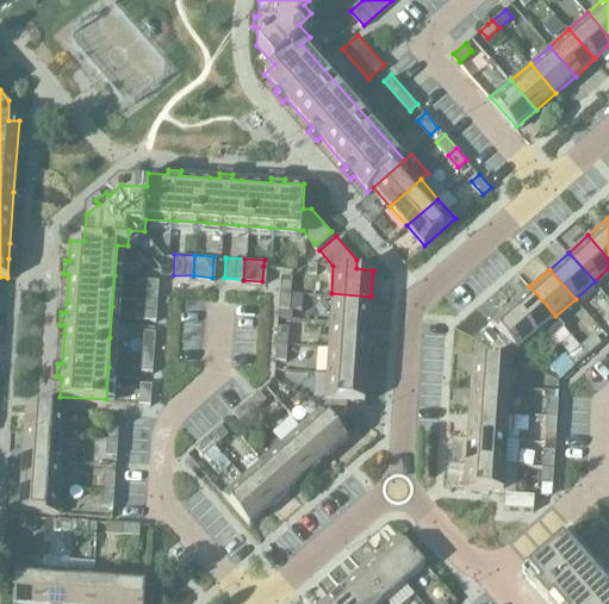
[(137,275),(136,296),(145,296),(156,297),(156,296),(157,278),(147,276),(137,275)]
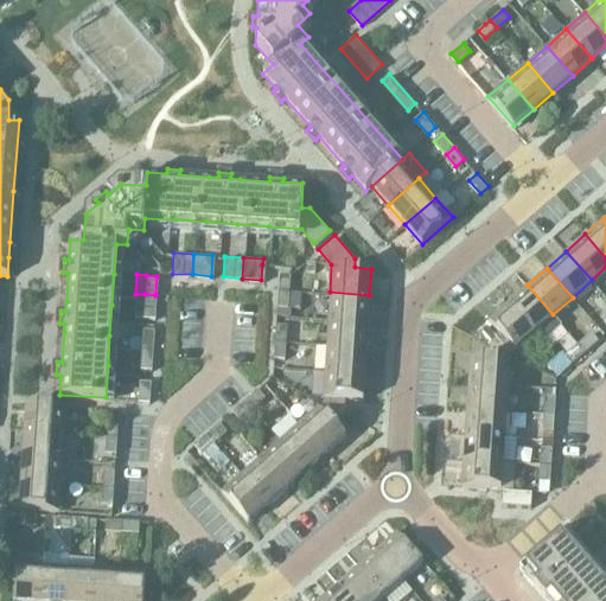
[(279,275),(278,289),(287,291),(288,275),(279,275)]
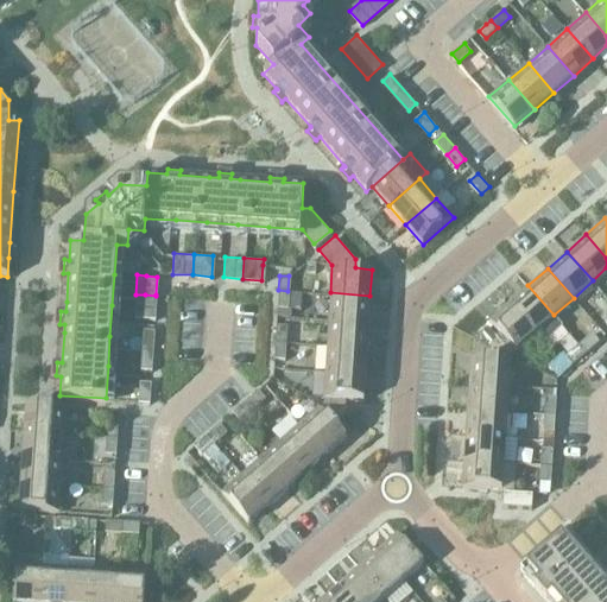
[(528,285),(509,303),(535,331),(542,340),(561,323),(554,315),(528,285)]
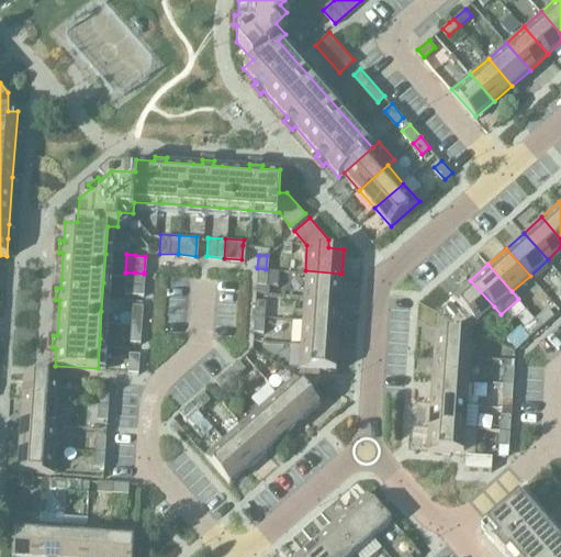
[(266,269),(257,268),(256,285),(265,286),(266,269)]
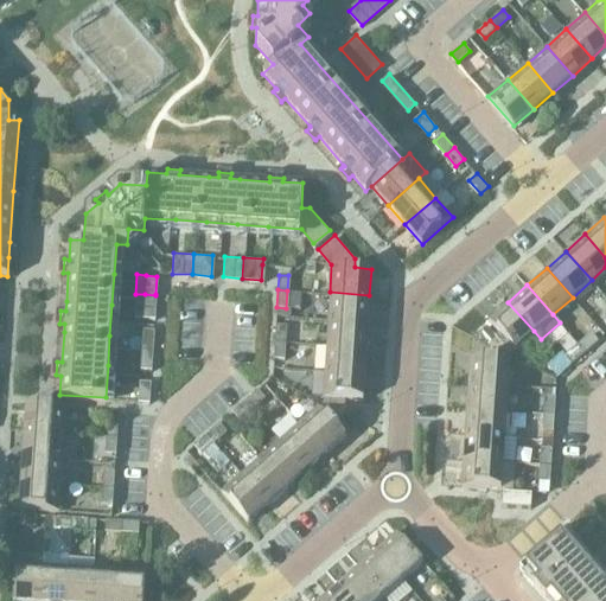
[(330,292),(327,318),(368,320),(369,295),(330,292)]
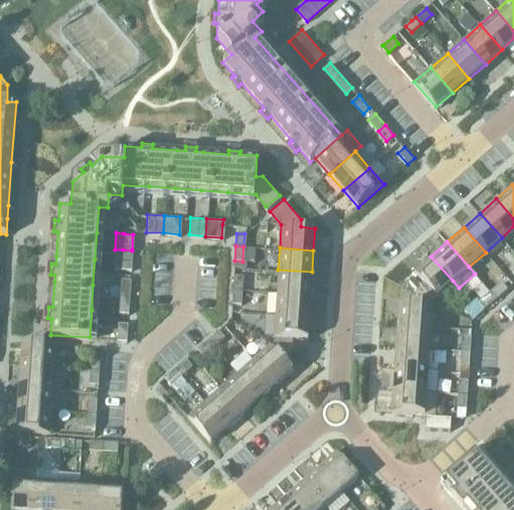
[(115,249),(114,266),(122,267),(131,267),(132,250),(123,249),(115,249)]
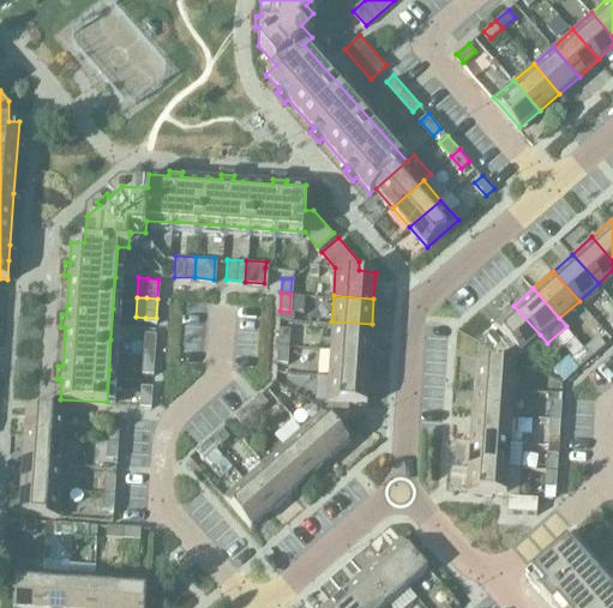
[(506,337),(496,347),(516,356),(540,335),(514,306),(493,323),(506,337)]
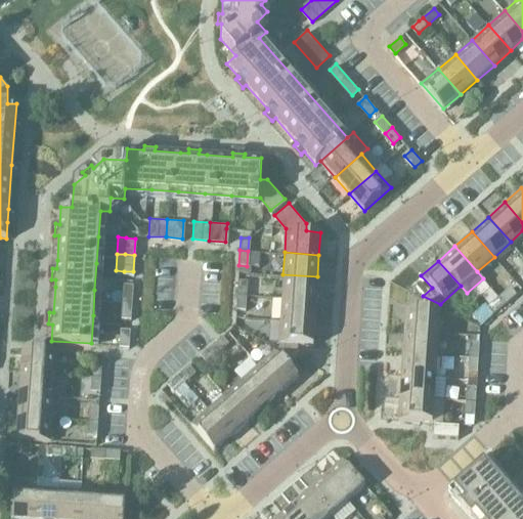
[(282,274),(281,296),(315,299),(317,276),(282,274)]
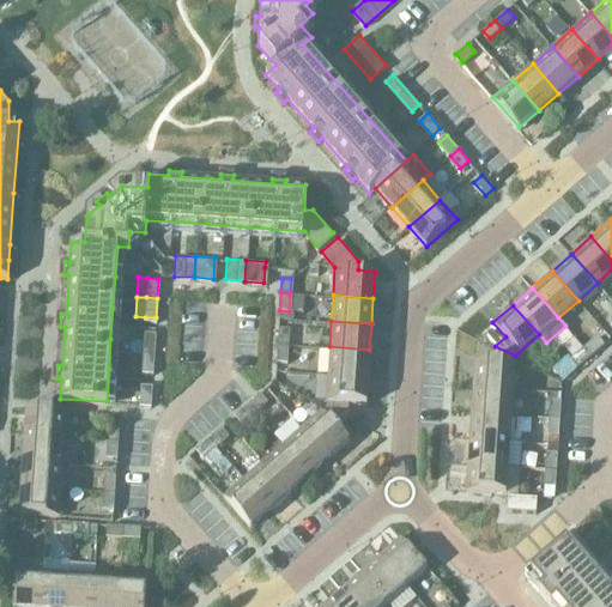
[(144,341),(143,348),(153,350),(155,329),(145,329),(144,341)]
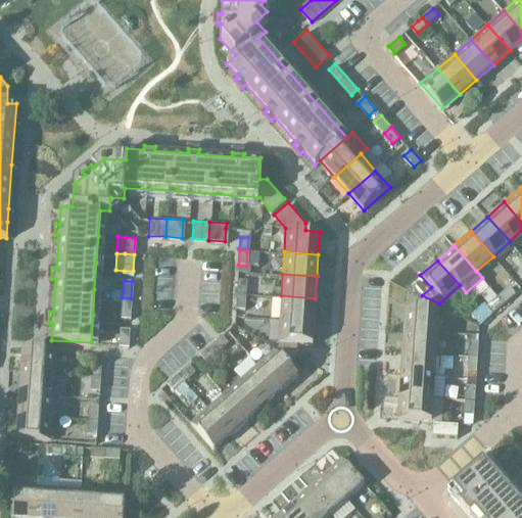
[(237,281),(236,294),(245,294),(246,281),(237,281)]
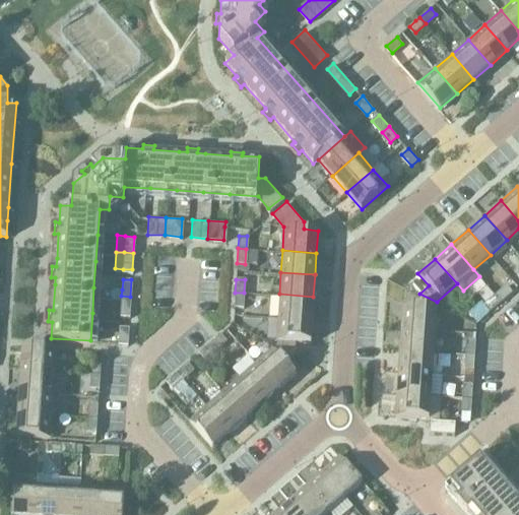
[(507,284),(496,294),(501,300),(512,291),(507,284)]
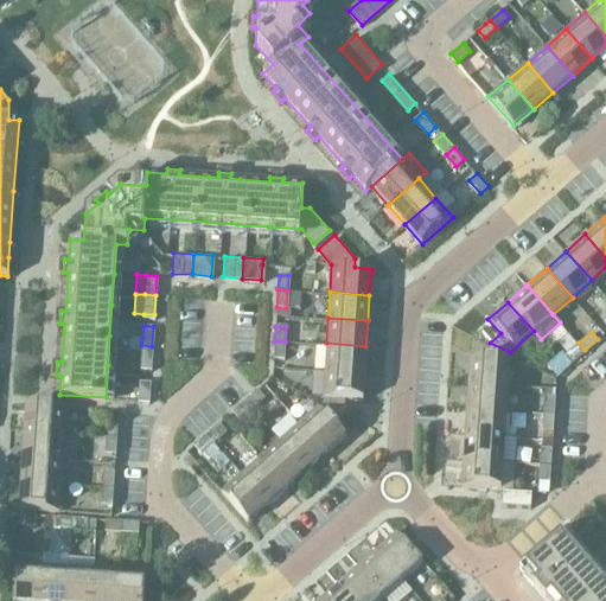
[(285,341),(274,341),(273,359),(284,359),(285,341)]
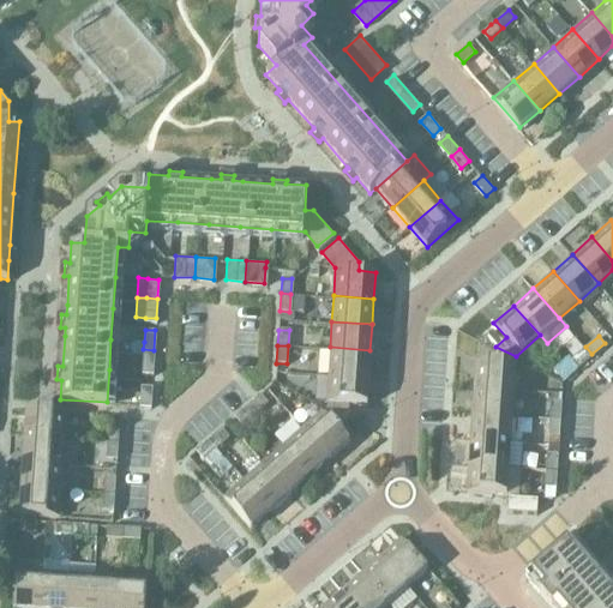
[(330,347),(328,373),(367,375),(370,350),(330,347)]
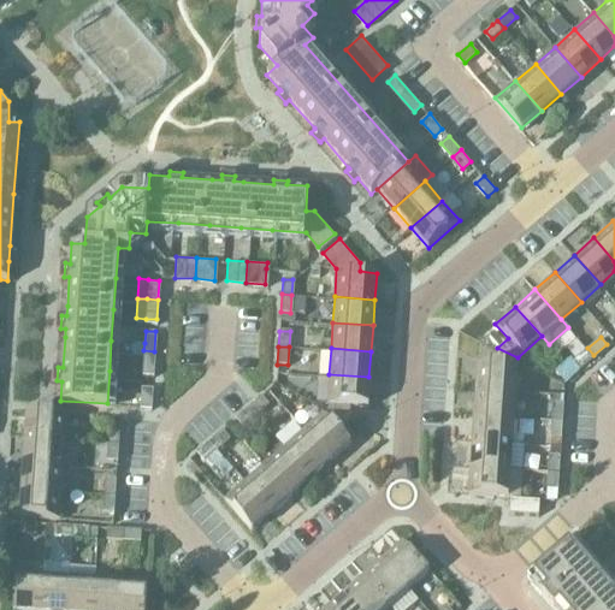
[(478,361),(475,386),(516,390),(518,357),(497,348),(496,362),(478,361)]
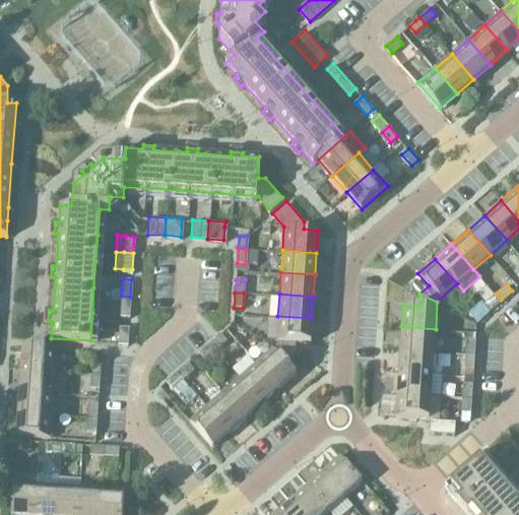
[(501,300),(496,294),(485,303),(491,309),(501,300)]
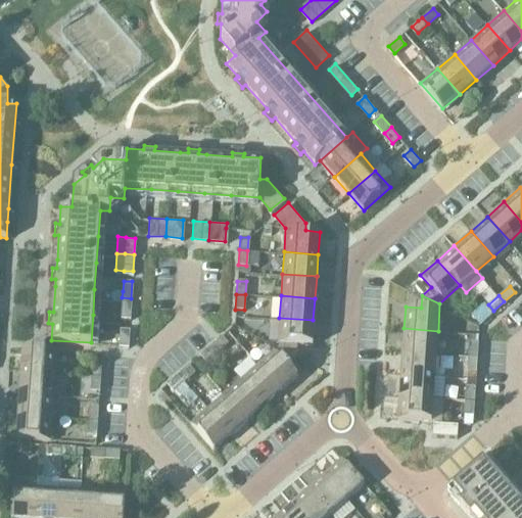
[(131,298),(122,297),(121,315),(130,315),(131,298)]
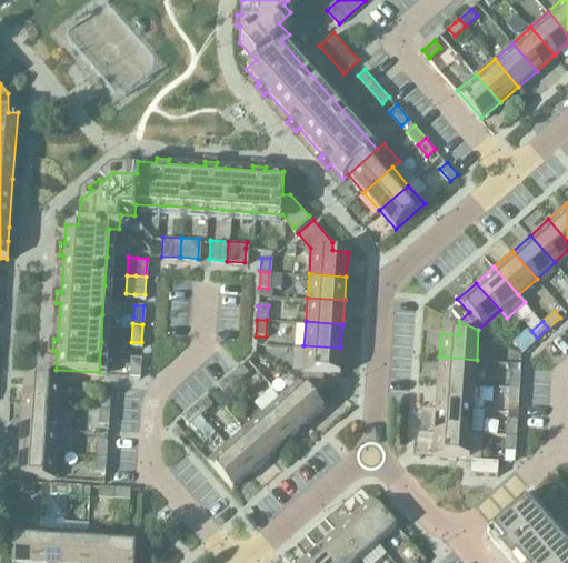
[(520,332),(511,340),(521,351),(530,343),(520,332)]
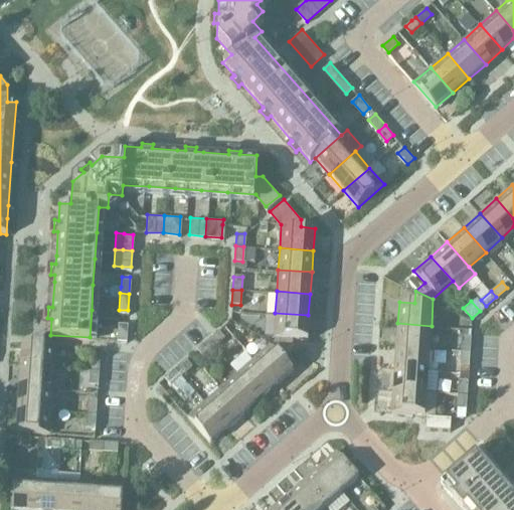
[(274,334),(274,340),(290,348),(291,348),(291,336),(307,337),(308,315),(275,313),(273,334),(274,334)]
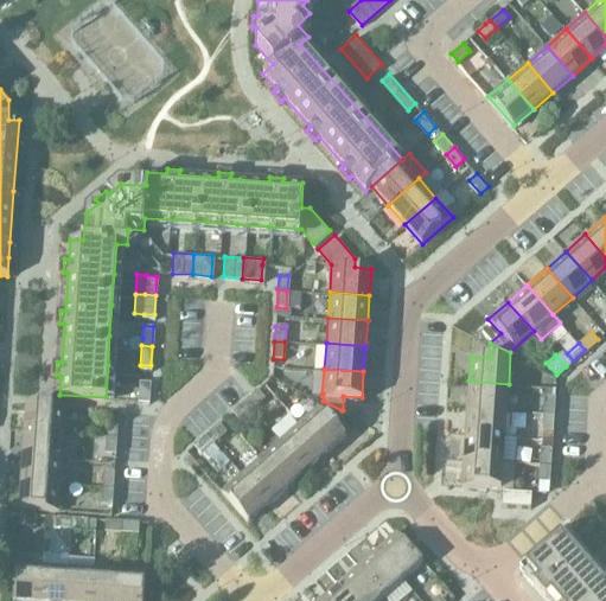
[(140,377),(138,400),(148,400),(150,378),(140,377)]
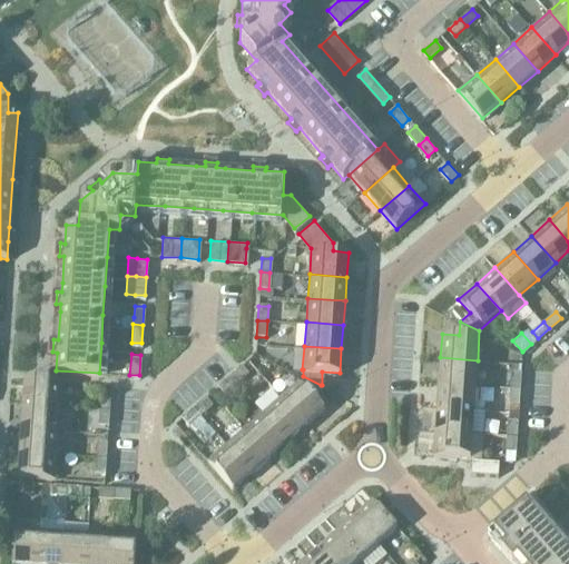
[(440,357),(439,382),(476,384),(478,360),(440,357)]
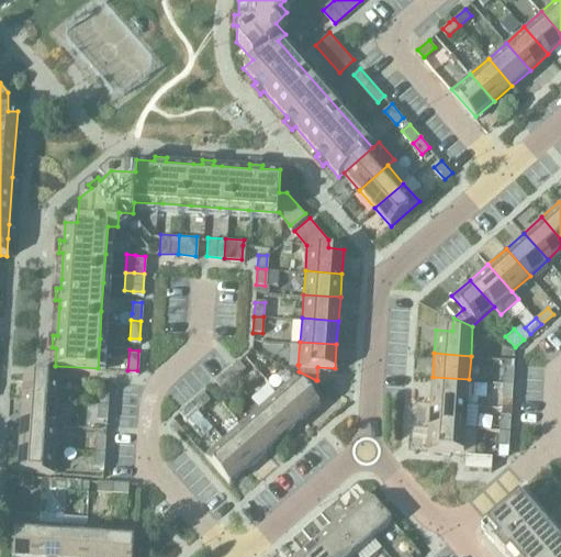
[(236,360),(226,369),(233,378),(244,368),(236,360)]
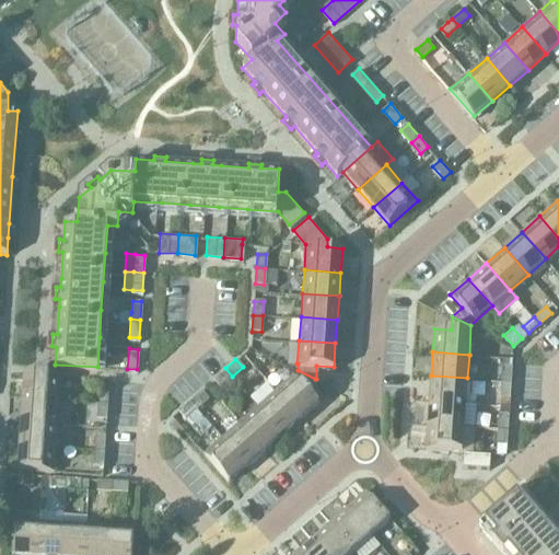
[(232,377),(225,368),(213,379),(220,386),(232,377)]
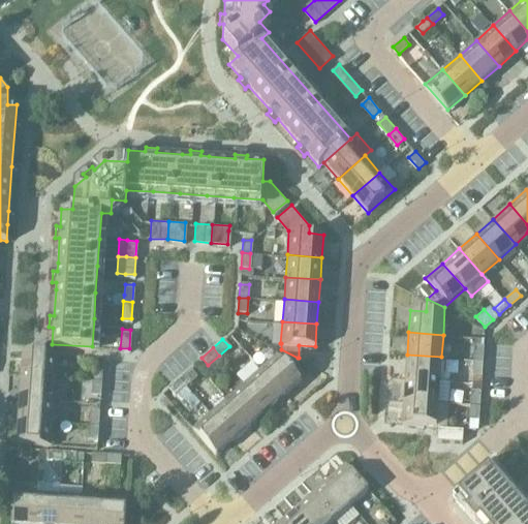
[(277,351),(258,368),(281,394),(299,378),(288,367),(298,359),(298,358),(281,349),(278,352),(277,351)]
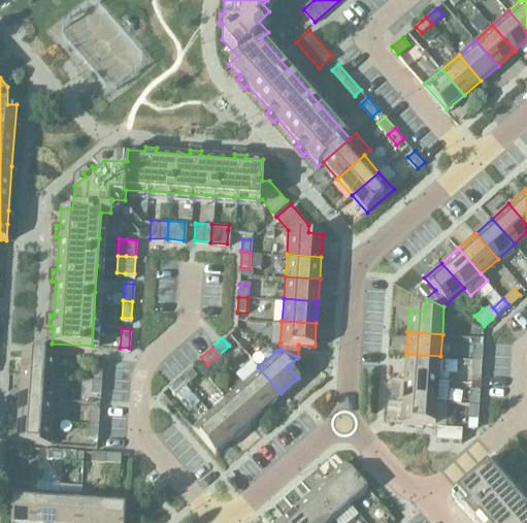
[(473,349),(472,358),(481,359),(482,350),(473,349)]
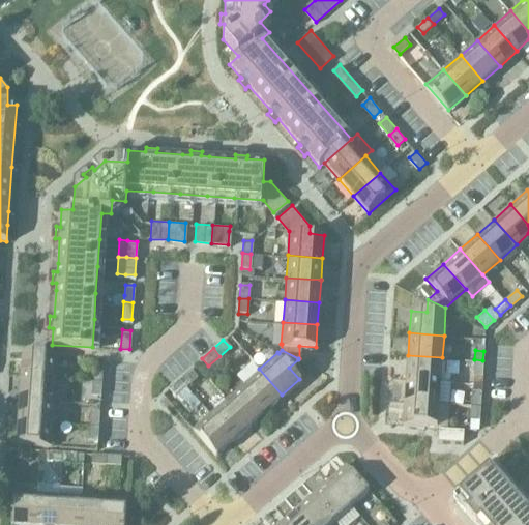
[(23,352),(22,375),(56,378),(57,355),(23,352)]
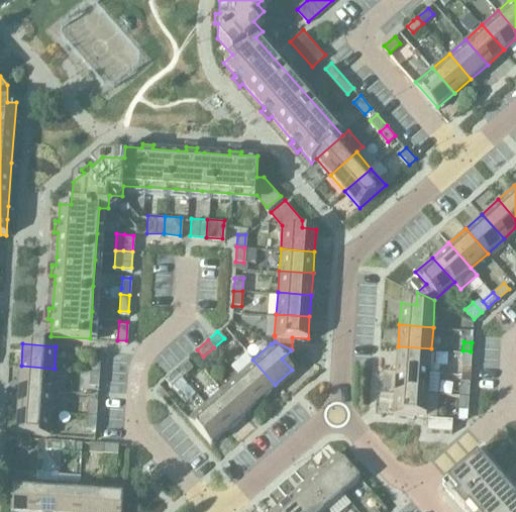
[(398,346),(396,369),(430,371),(431,348),(398,346)]
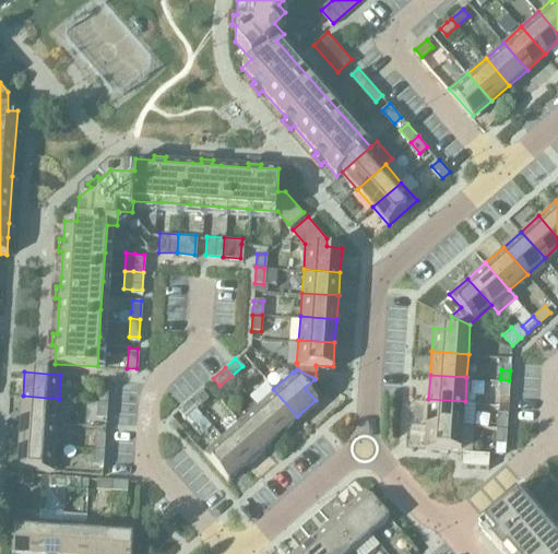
[(509,380),(500,379),(499,395),(508,396),(509,380)]
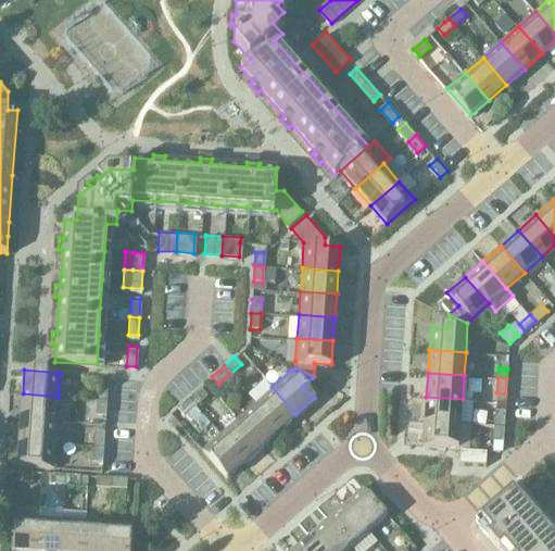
[(98,383),(97,399),(106,400),(108,384),(98,383)]
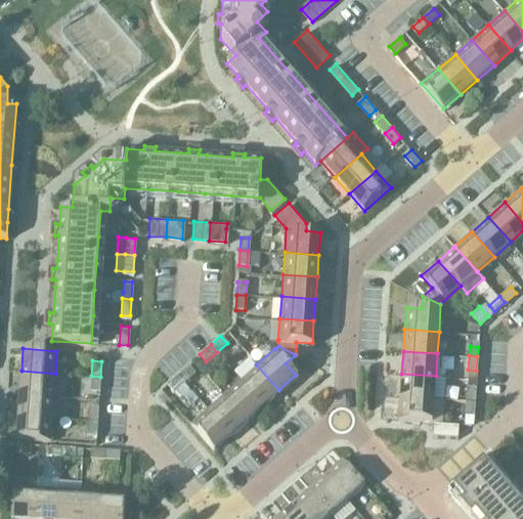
[(187,364),(177,374),(183,381),(193,372),(187,364)]
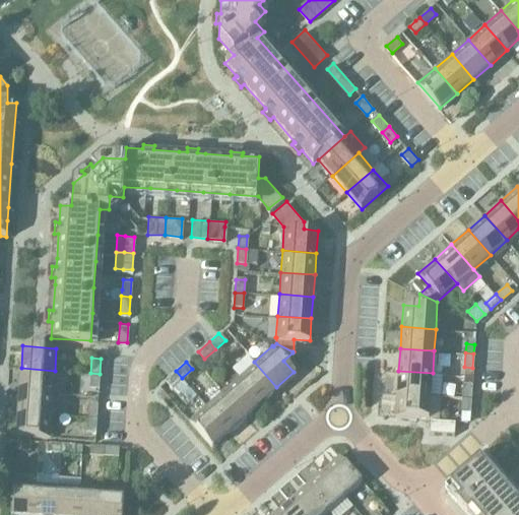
[(254,362),(238,376),(259,401),(276,387),(254,362)]
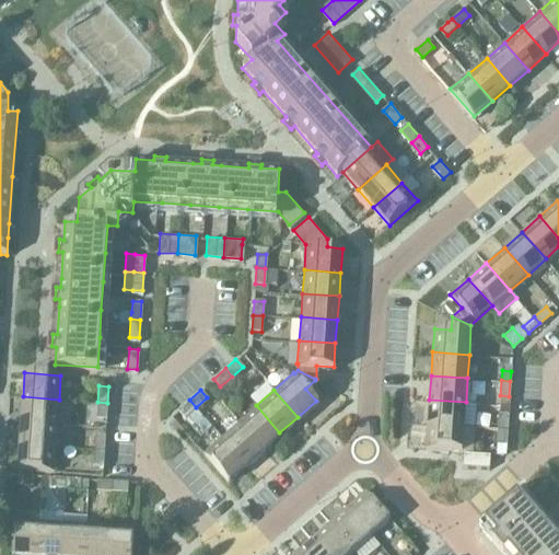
[(23,396),(21,420),(57,423),(59,400),(23,396)]
